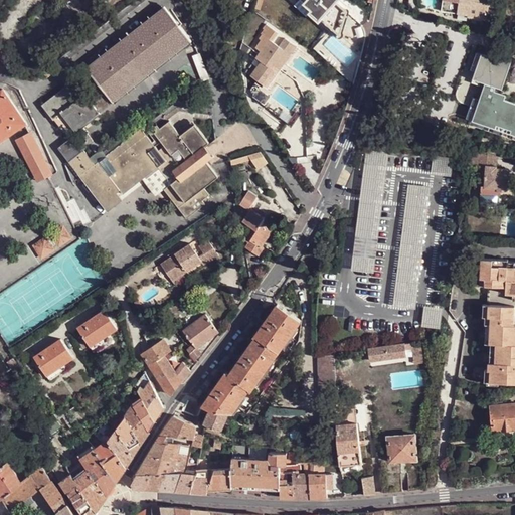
[(335,2),(337,0),(309,0),(306,4),(302,0),(297,6),(308,16),(311,13),(320,19),(322,17),(339,32),(342,21),(345,11),(335,2)]
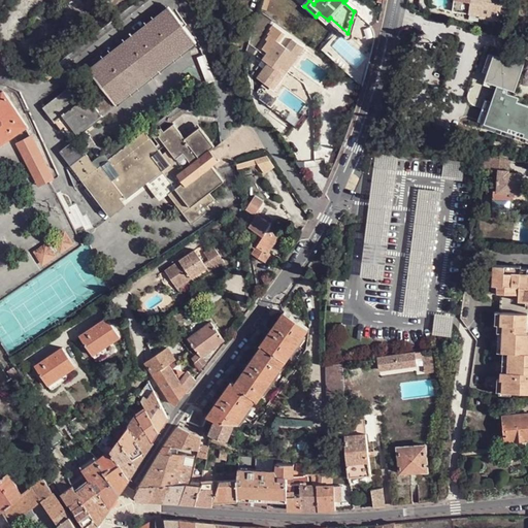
[(455,0),(453,11),(480,15),(480,18),(499,20),(501,0),(455,0)]
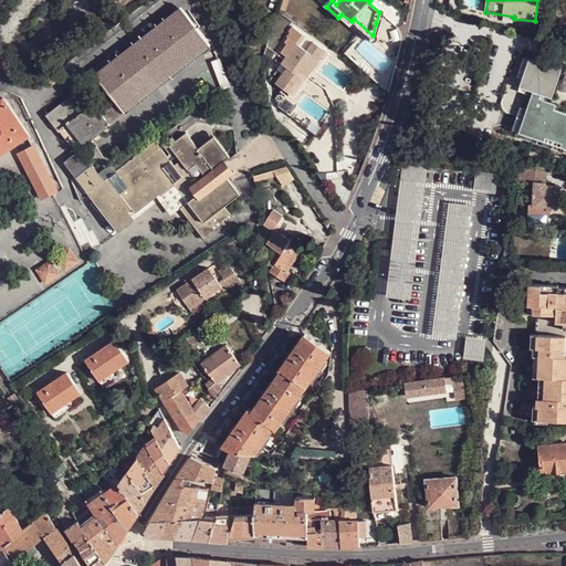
[(211,45),(181,7),(111,63),(95,74),(107,91),(93,102),(82,87),(46,115),(60,133),(64,128),(71,137),(80,148),(211,45)]
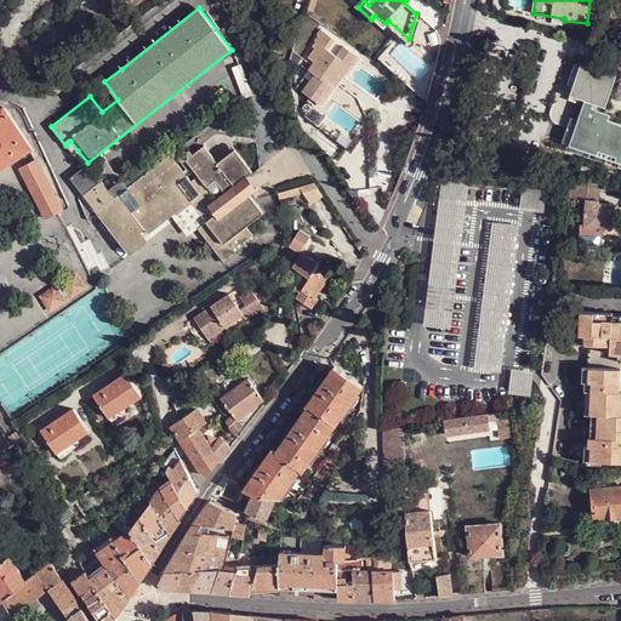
[(328,50),(336,40),(322,29),(317,34),(318,35),(315,40),(317,41),(313,46),(315,47),(307,58),(313,62),(303,77),(311,81),(303,92),(317,102),(329,84),(328,83),(330,79),(336,83),(349,64),(337,56),(328,50)]
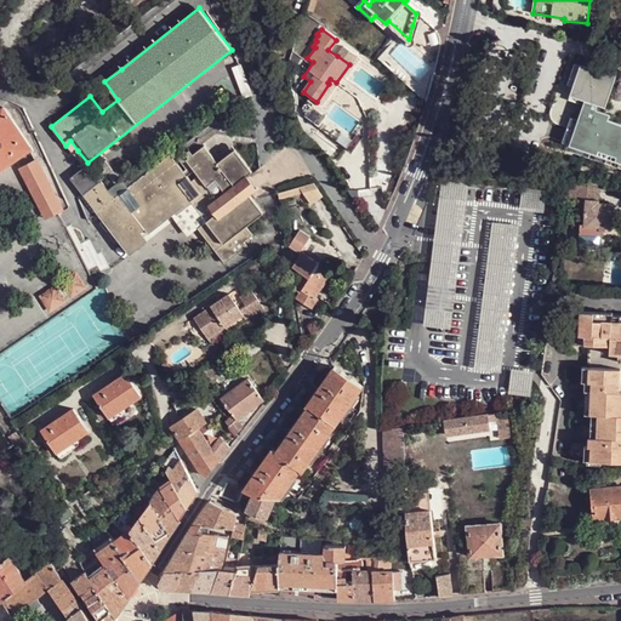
[(355,55),(343,46),(337,56),(349,64),(355,55)]
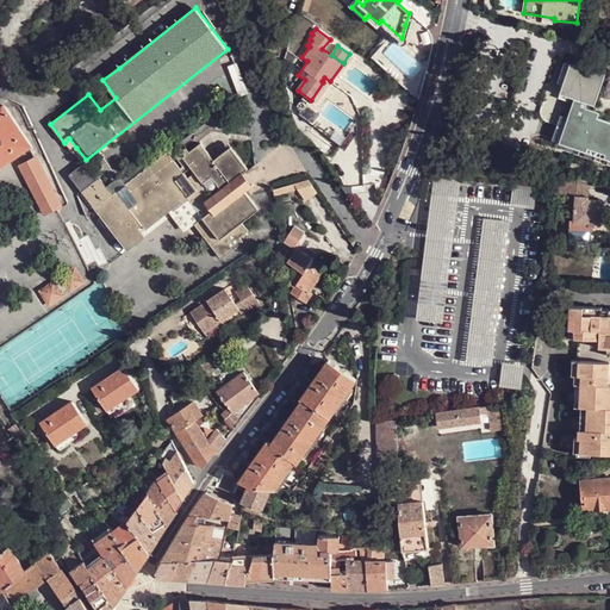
[(352,55),(349,54),(343,63),(330,81),(324,78),(322,81),(323,82),(311,100),(317,104),(352,55)]
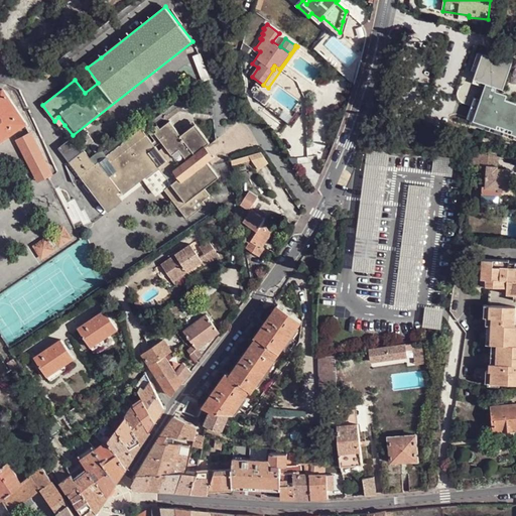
[(87,68),(101,57),(98,53),(84,65),(87,68)]
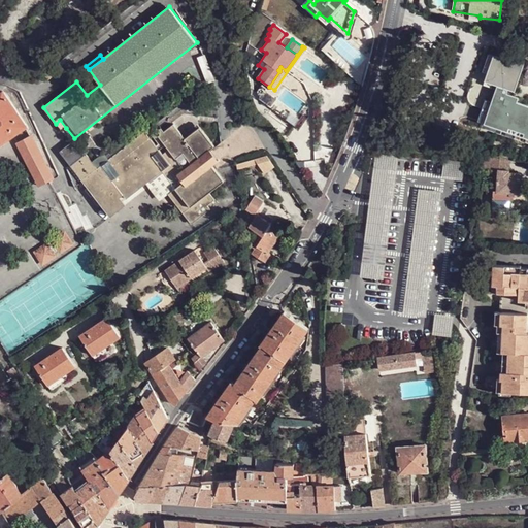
[(498,85),(504,87),(515,90),(524,63),(515,60),(514,61),(503,58),(494,55),(491,61),(490,66),(485,64),(482,70),(487,73),(485,81),(498,85)]
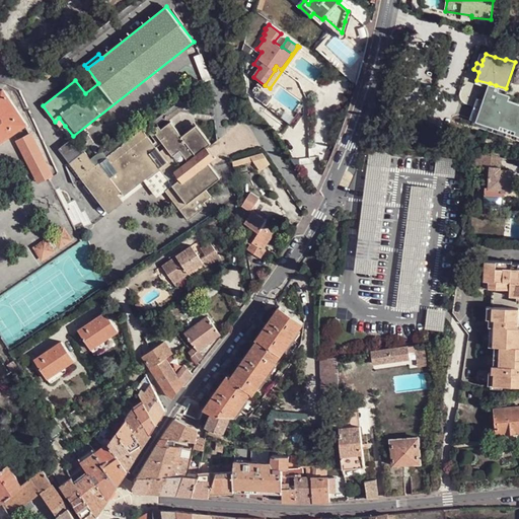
[(43,72),(47,79),(54,74),(49,68),(43,72)]
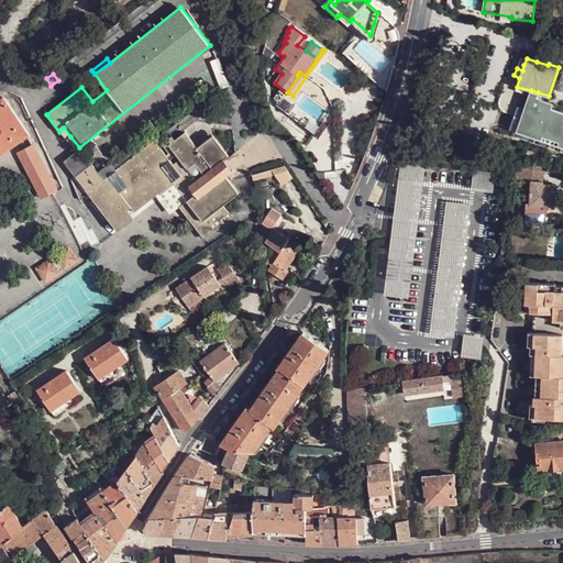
[(0,154),(30,135),(3,98),(0,100),(0,154)]
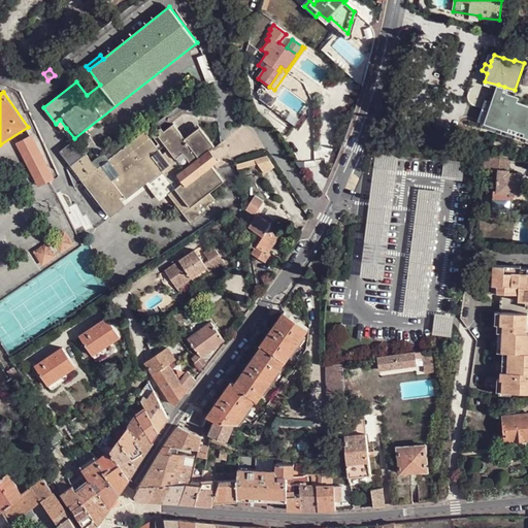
[(62,131),(66,128),(60,120),(56,124),(62,131)]
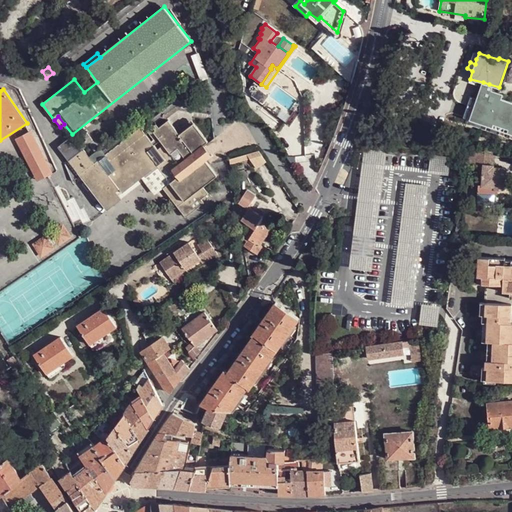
[(159,127),(156,130),(154,131),(162,141),(174,157),(163,165),(169,173),(173,171),(178,177),(170,183),(163,188),(186,218),(204,203),(201,199),(219,186),(217,175),(207,161),(198,150),(204,145),(208,142),(194,123),(180,135),(169,120),(159,127)]
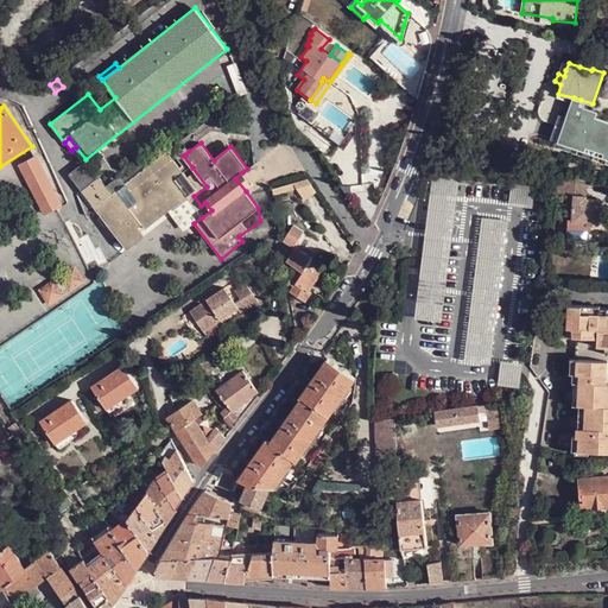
[(94,156),(114,182),(119,177),(100,151),(94,156)]
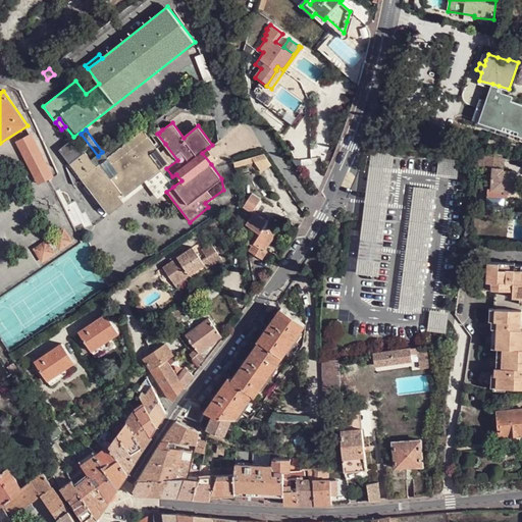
[(168,162),(158,149),(144,131),(129,141),(108,158),(97,167),(92,160),(86,153),(70,164),(109,214),(124,202),(122,199),(119,195),(122,192),(125,196),(161,169),(168,162)]
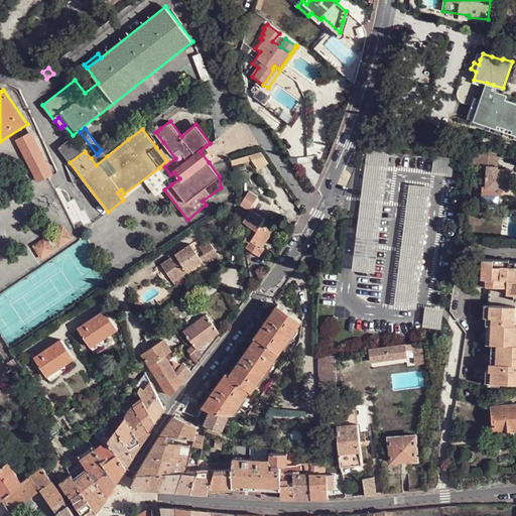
[(37,183),(53,175),(31,132),(16,140),(37,183)]
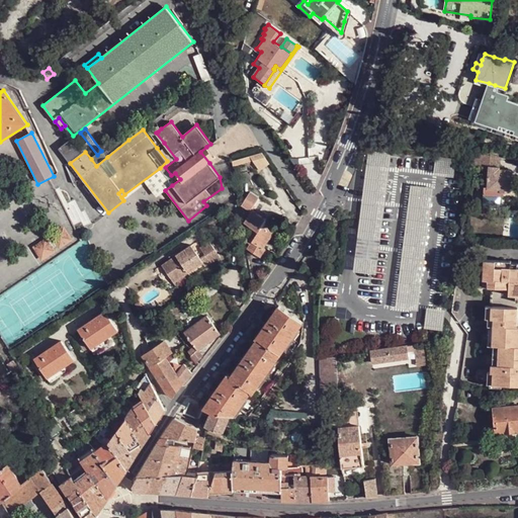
[(104,152),(107,157),(128,140),(125,136),(104,152)]
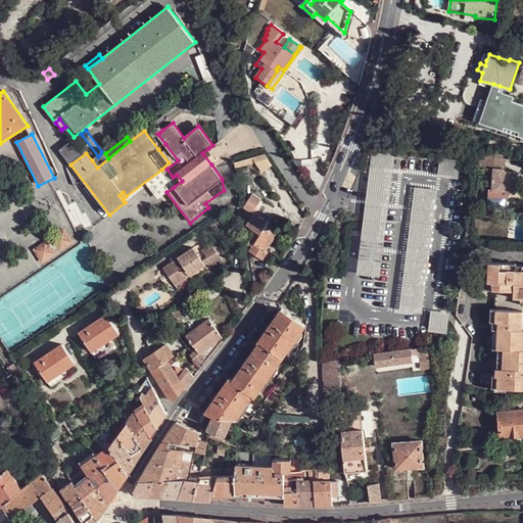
[(165,144),(158,149),(169,162),(161,170),(174,187),(182,181),(177,175),(173,177),(167,169),(178,160),(165,144)]
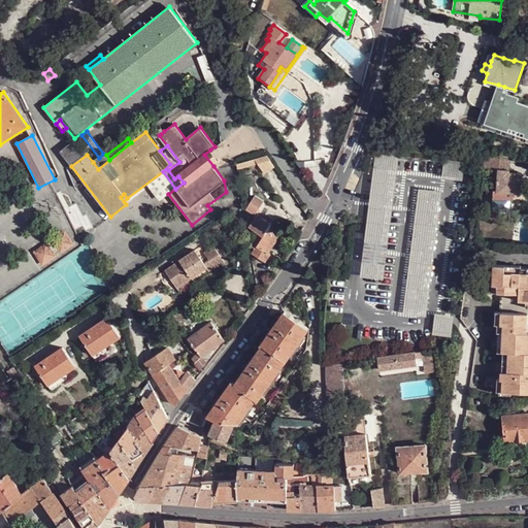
[(219,162),(210,150),(204,155),(213,166),(219,162)]
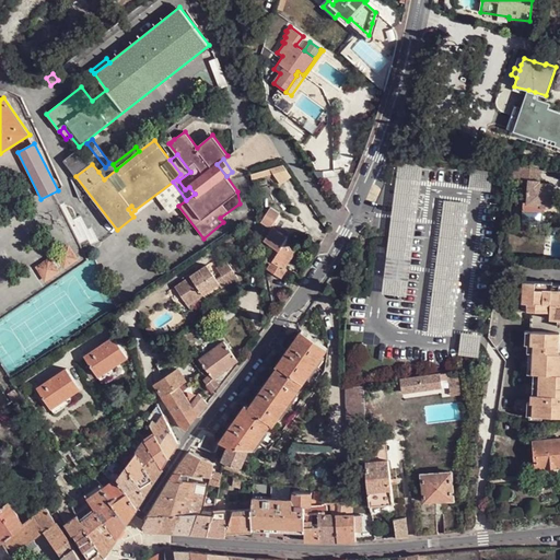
[(105,167),(98,172),(104,179),(116,170),(113,164),(111,162),(109,163),(105,167)]
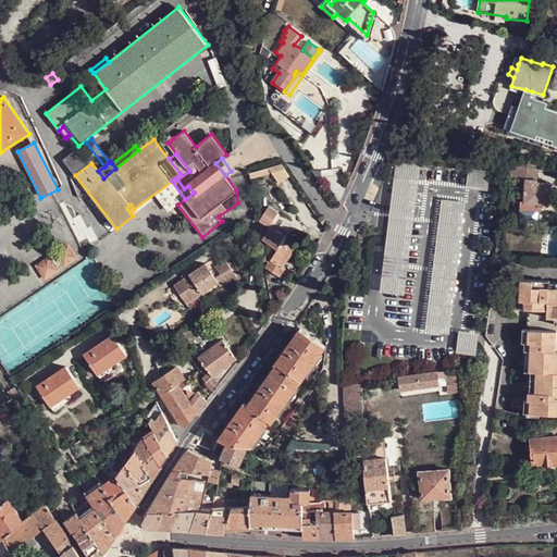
[(392,210),(391,217),(387,244),(381,292),(405,295),(416,219),(416,213),(418,202),(419,188),(420,183),(422,164),(397,161),(395,181),(395,185),(393,200),(392,210)]
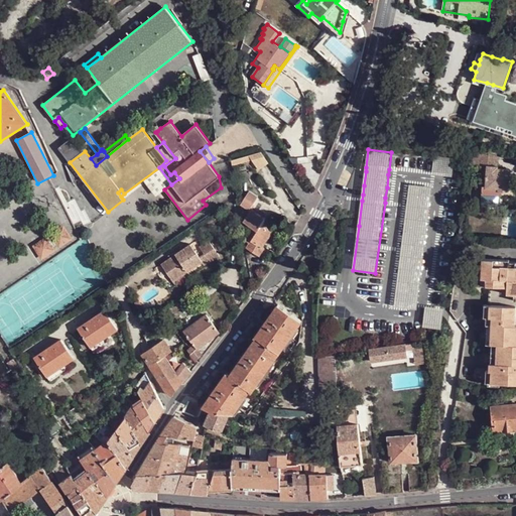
[(500,151),(474,150),(472,164),(486,165),(486,163),(499,163),(500,151)]
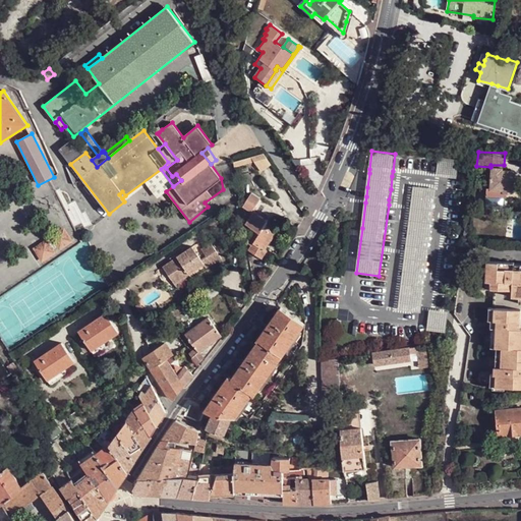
[(235,162),(235,167),(254,162),(261,172),(272,165),(264,153),(235,162)]
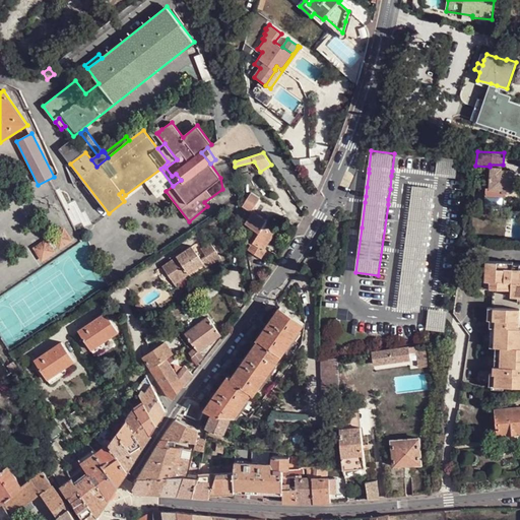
[(441,158),(440,173),(454,175),(456,160),(441,158)]
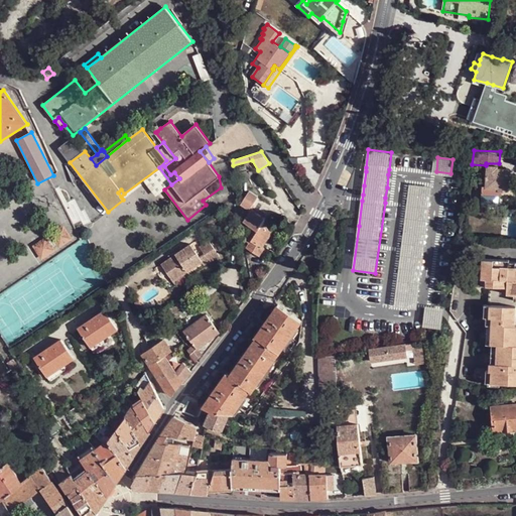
[(499,166),(488,166),(486,185),(483,185),(482,203),(499,204),(500,190),(509,190),(510,169),(499,168),(499,166)]
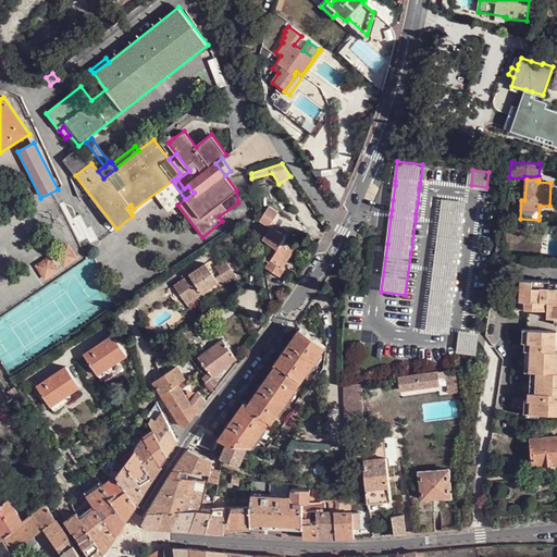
[(467,201),(443,199),(426,331),(450,334),(467,201)]
